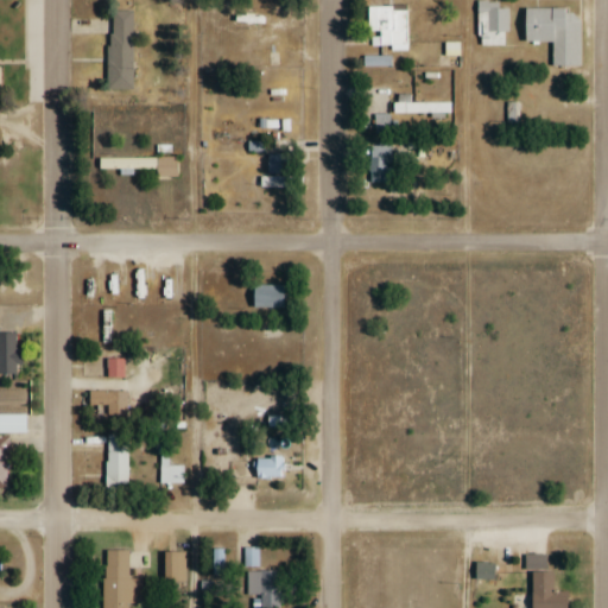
[(476,46),(508,45),(507,8),(491,8),(491,2),(476,2),(476,46)]
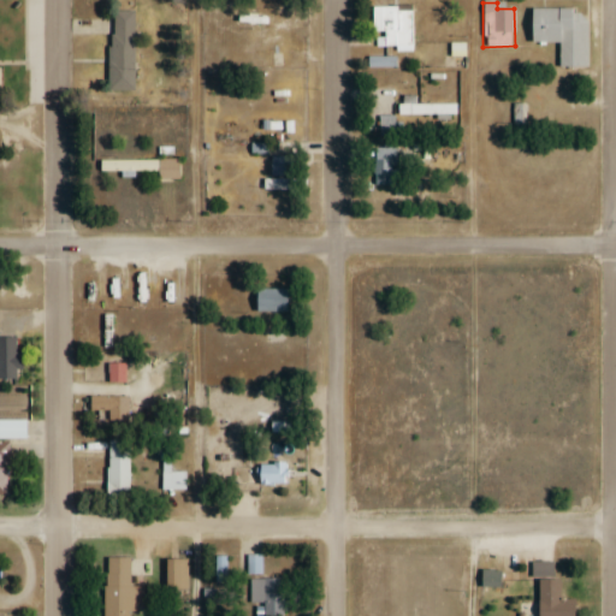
[(372,47),(414,47),(414,6),(372,6),(372,47)]
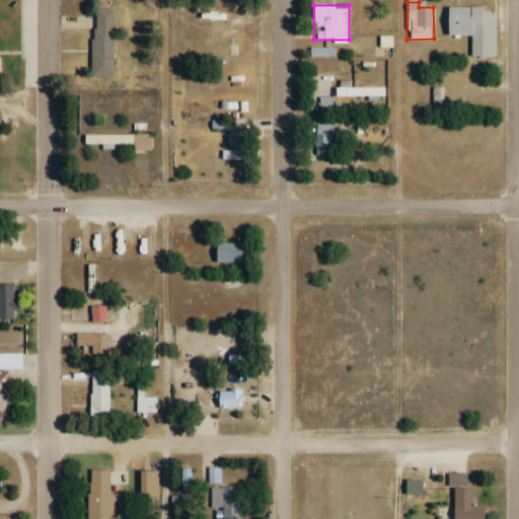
[(495,14),(484,14),(484,7),(445,8),(446,36),(470,36),(470,58),(496,57),(495,14)]
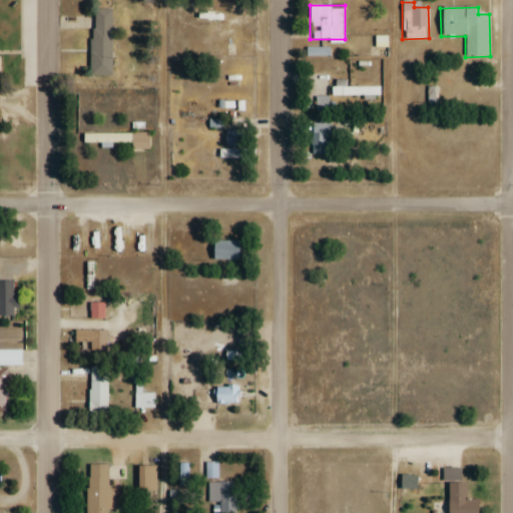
[(112,10),(92,9),(90,73),(110,73),(112,10)]
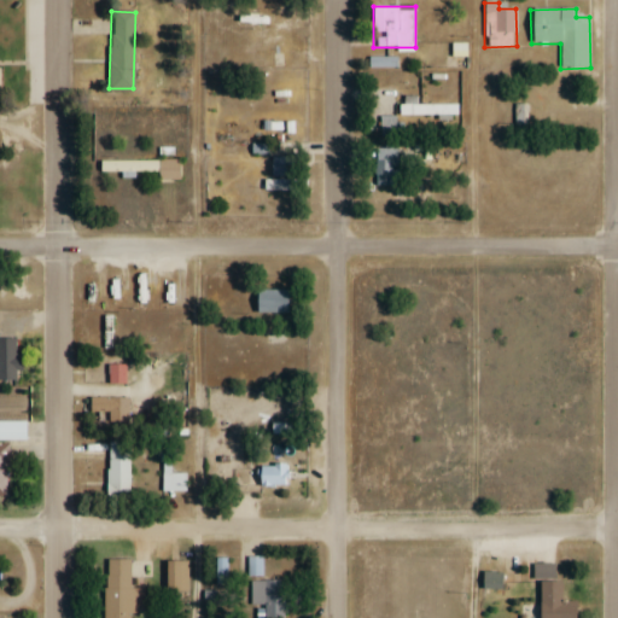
[(397,58),(368,58),(368,68),(397,68),(397,58)]
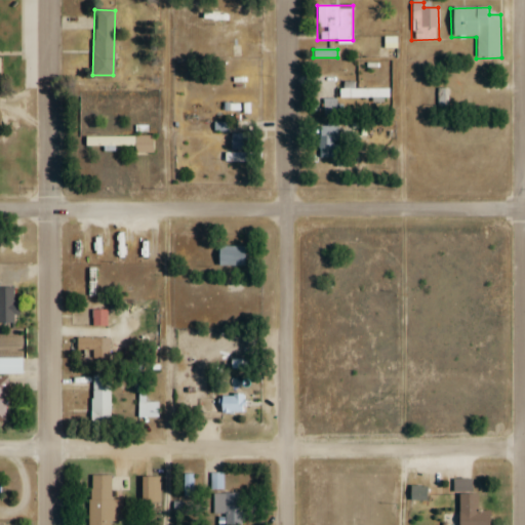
[(390,98),(390,88),(338,88),(338,98),(390,98)]
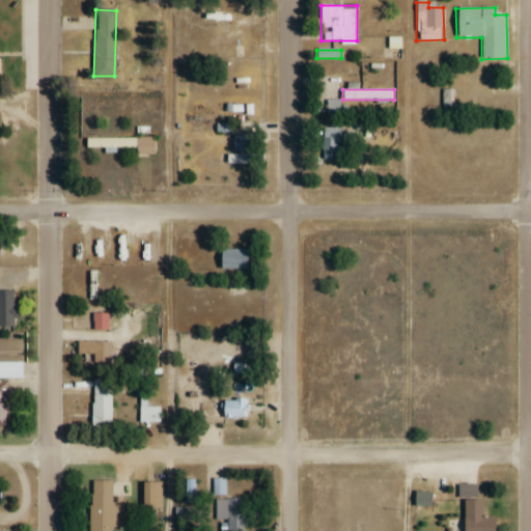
[(340,160),(340,128),(322,128),(322,160),(340,160)]
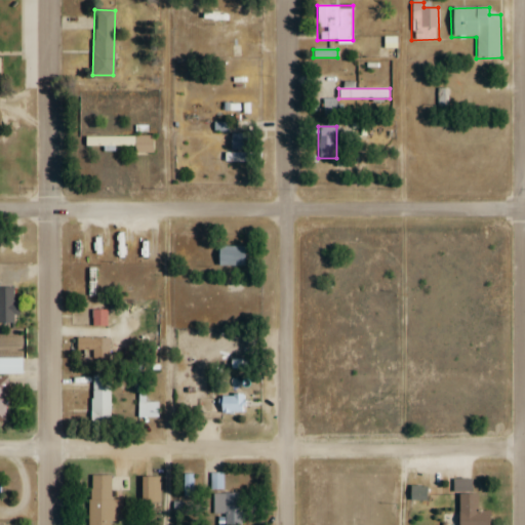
[(243,133),(230,134),(231,151),(244,149),(243,133)]
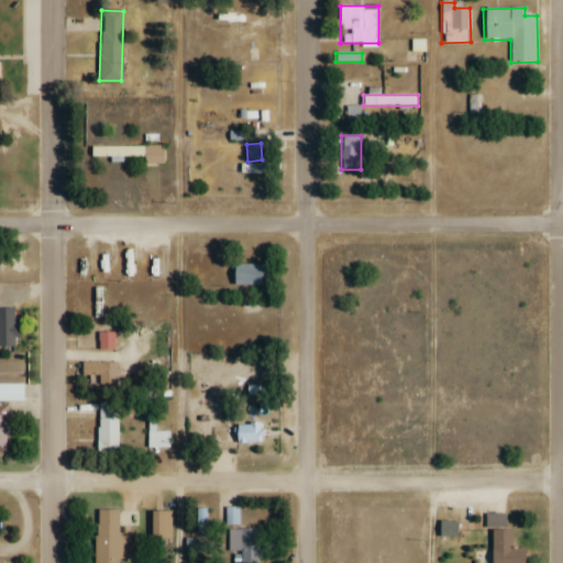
[(90,146),(90,157),(142,157),(142,165),(164,165),(164,146),(90,146)]
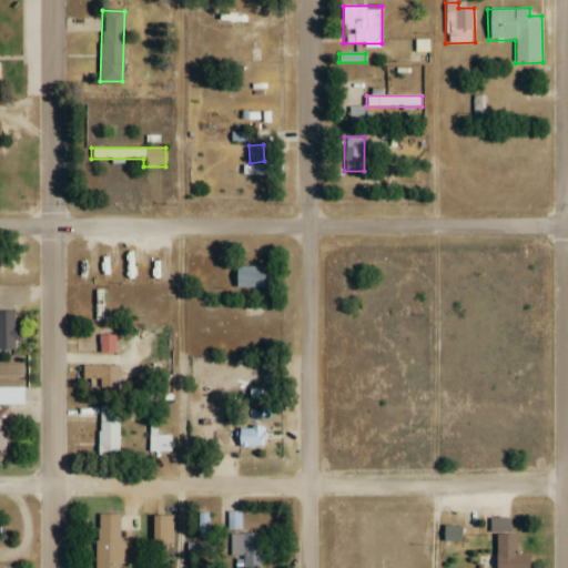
[(234,288),(266,288),(266,266),(234,266),(234,288)]
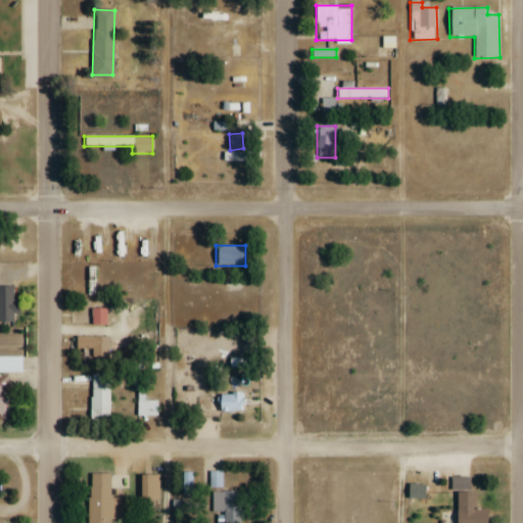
[(97,295),(97,267),(87,267),(87,295),(97,295)]
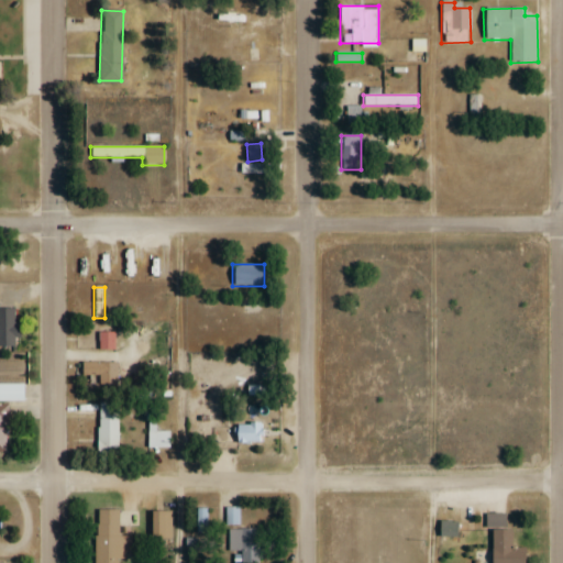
[(0,309),(0,346),(14,348),(14,310),(0,309)]
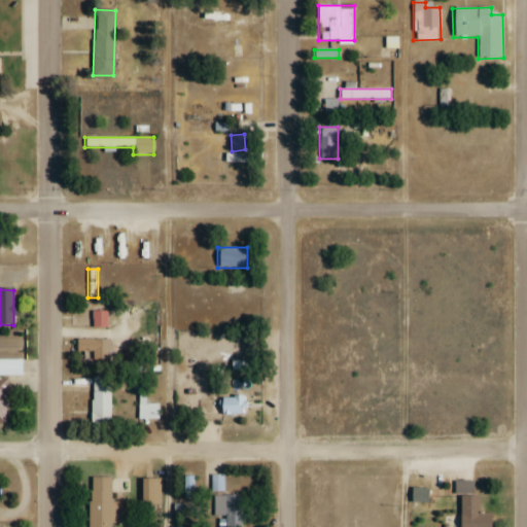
[(105,311),(92,311),(92,327),(105,327),(105,311)]
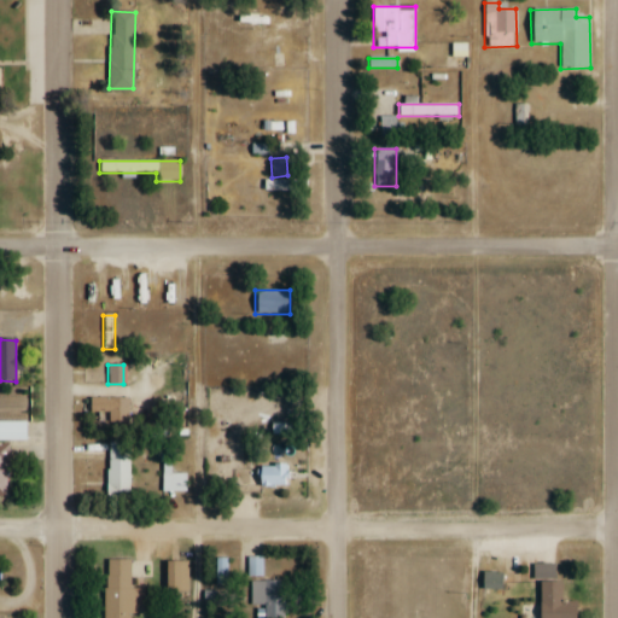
[(0,438),(24,439),(24,421),(0,421),(0,438)]
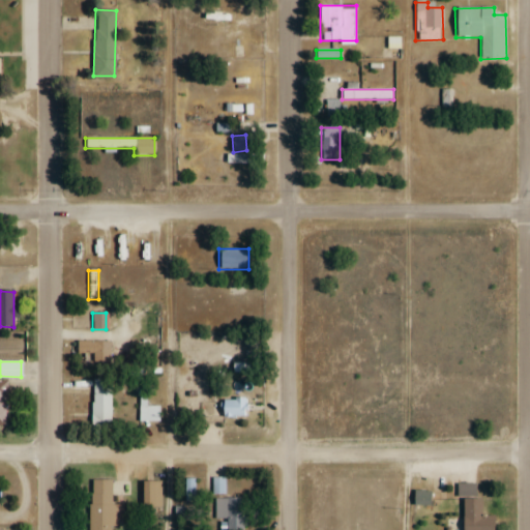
[(112,425),(112,381),(91,381),(91,425),(112,425)]
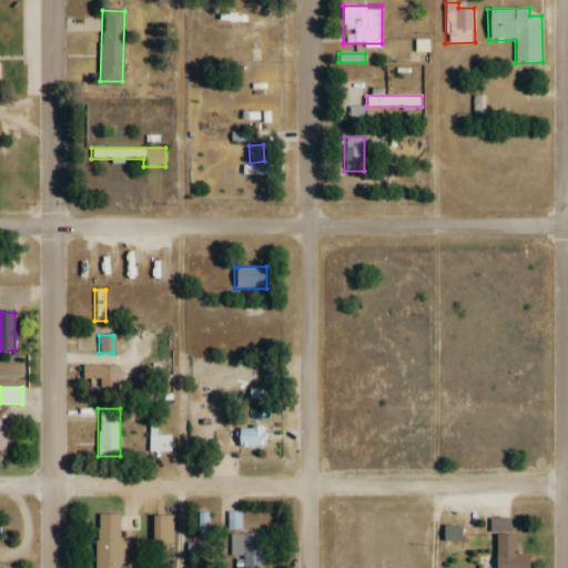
[(148,418),(148,452),(172,452),(172,436),(156,436),(156,418),(148,418)]
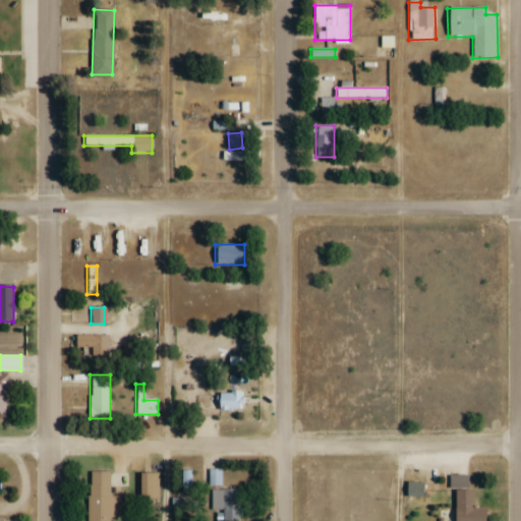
[(241,392),(216,392),(216,410),(241,410),(241,392)]
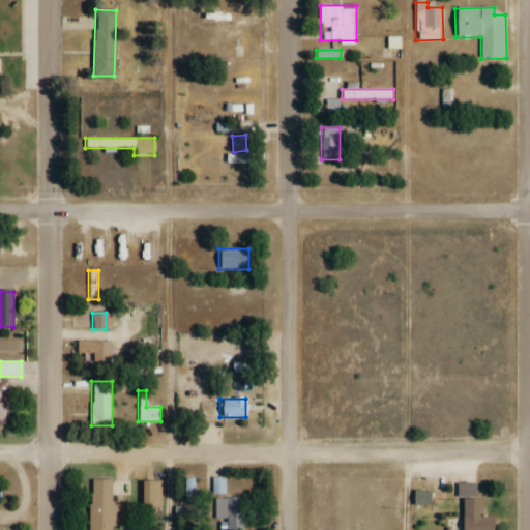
[(225,494),(225,478),(212,478),(212,494),(225,494)]
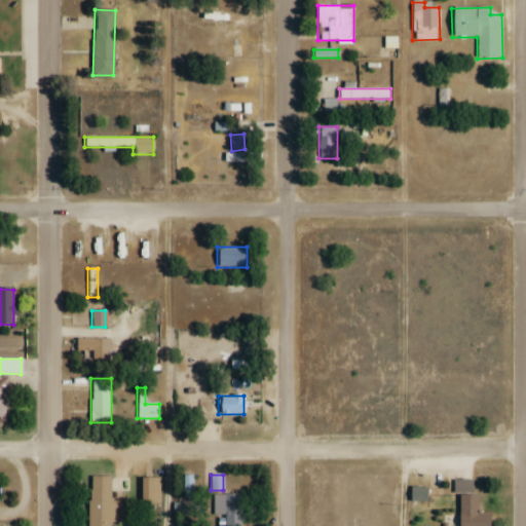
[(110,500),(110,477),(87,476),(86,525),(110,525),(111,523),(122,523),(122,501),(110,500)]
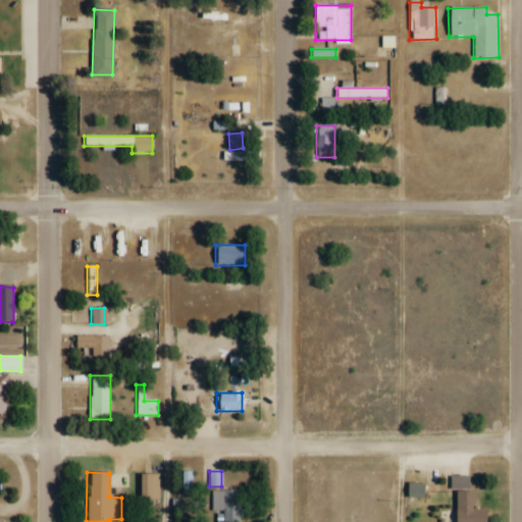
[(158,474),(138,474),(138,500),(158,500),(158,474)]
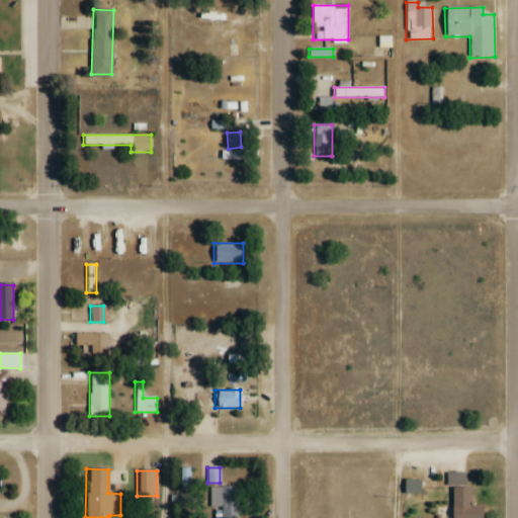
[(420,494),(420,481),(404,481),(404,494),(420,494)]
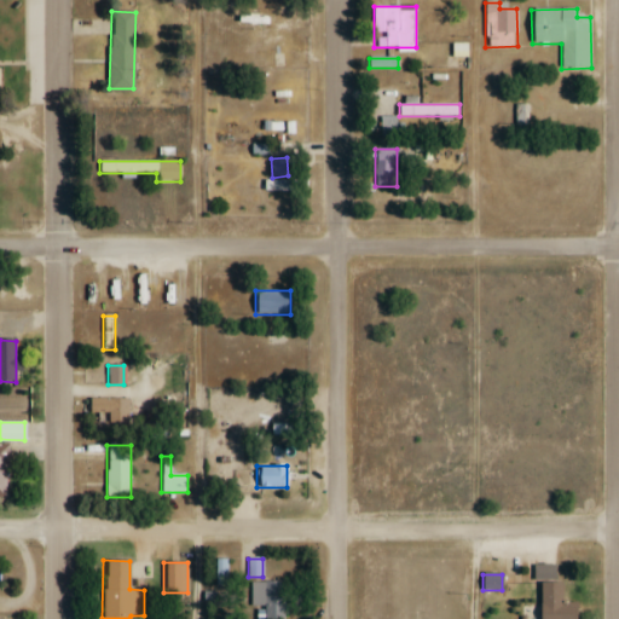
[(284,618),(285,582),(253,582),(252,618),(284,618)]
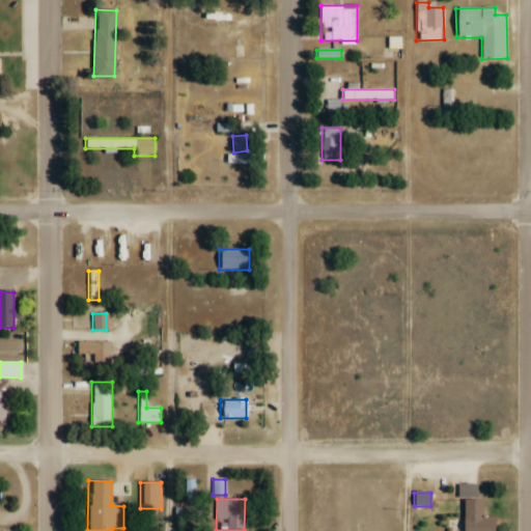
[(482,500),(464,500),(463,530),(494,530),(494,518),(482,518),(482,500)]
